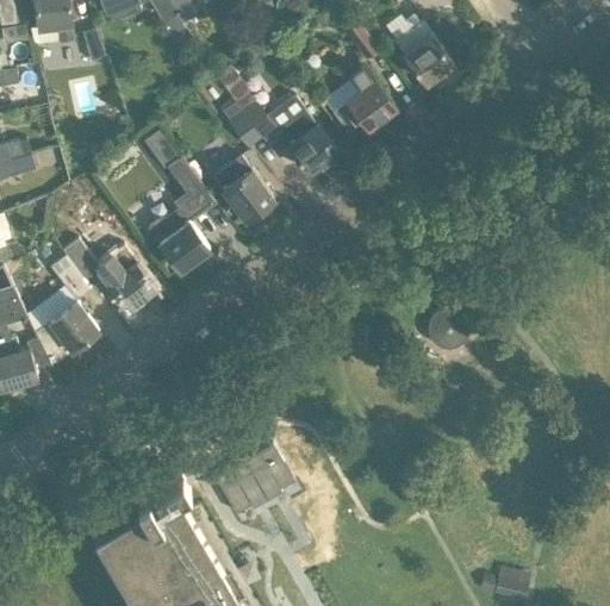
[(24,0),(0,0),(0,25),(27,23),(24,0)]
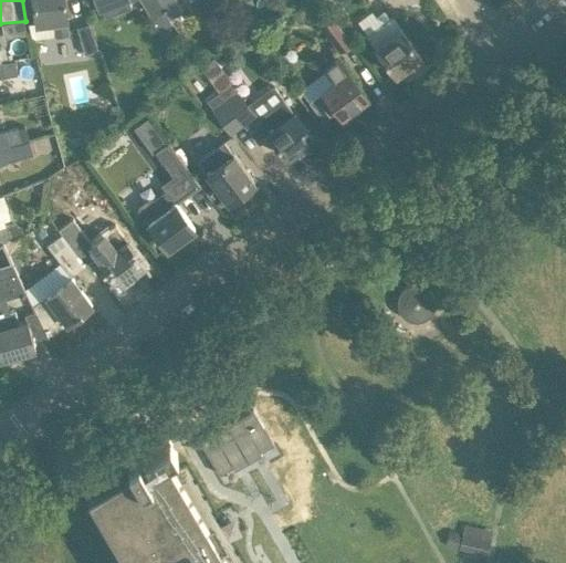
[(69,38),(64,10),(63,0),(31,0),(35,25),(31,25),(31,30),(52,28),(53,40),(69,38)]
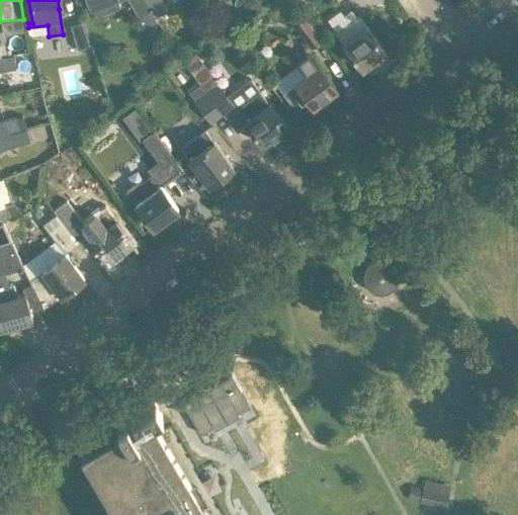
[(124,0),(86,0),(91,11),(92,11),(116,1),(117,4),(124,1),(124,0)]
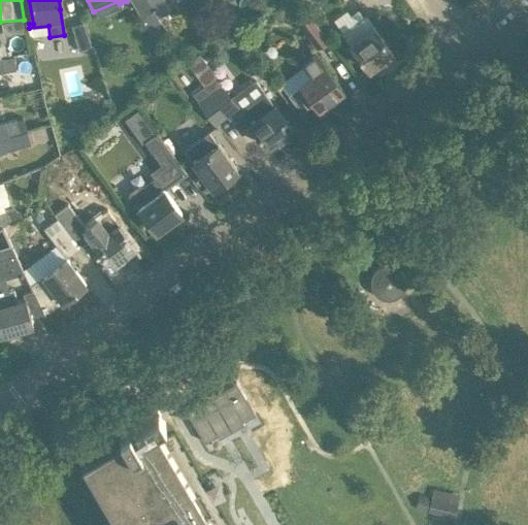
[(128,0),(141,21),(153,13),(144,0),(128,0)]
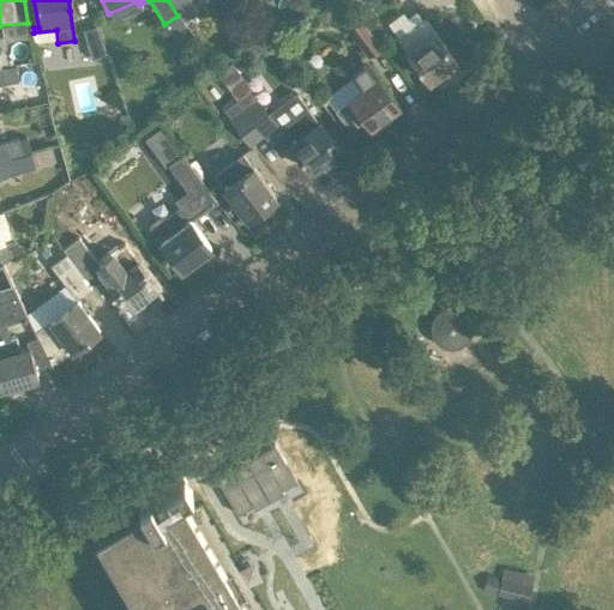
[(168,0),(178,16),(184,24),(198,16),(187,0),(168,0)]
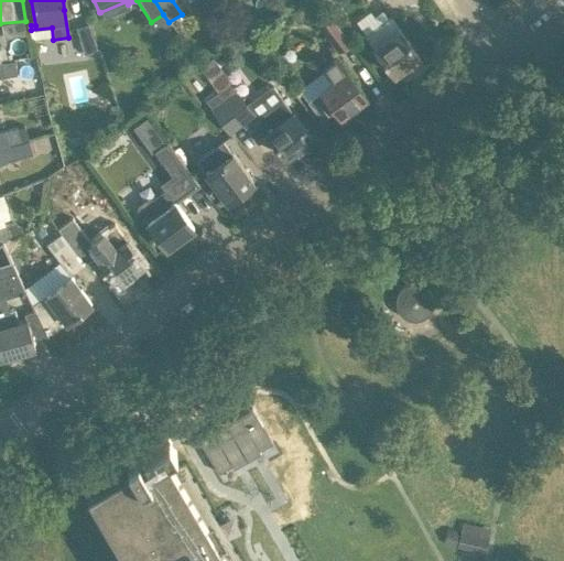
[(320,17),(317,7),(297,12),(301,22),(320,17)]
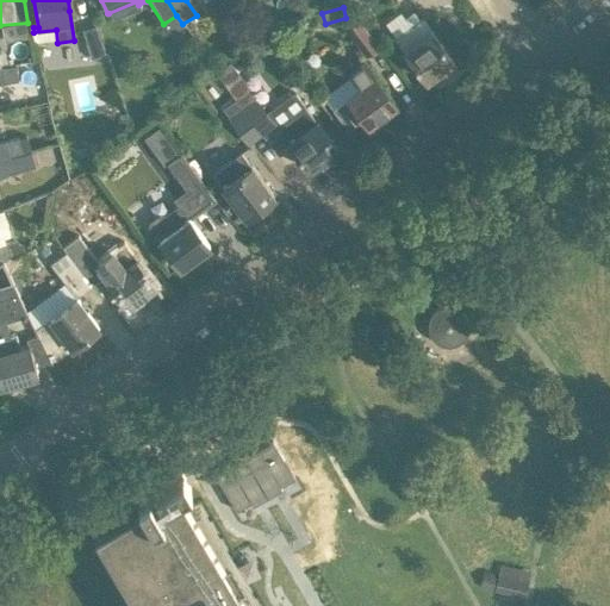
[(359,22),(346,31),(360,51),(355,54),(361,62),(379,49),(359,22)]
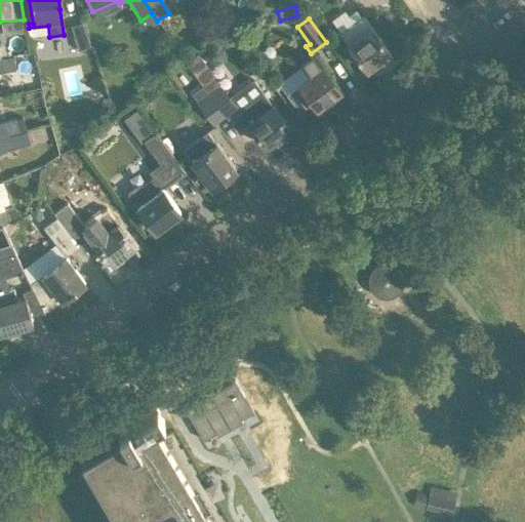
[(391,55),(363,18),(339,37),(367,73),(391,55)]
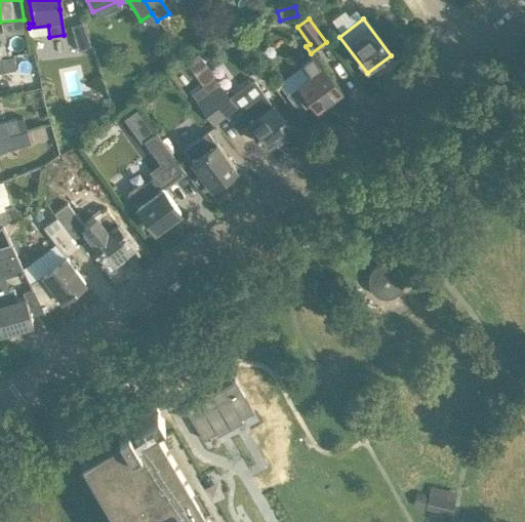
[(204,21),(199,32),(214,38),(218,26),(204,21)]
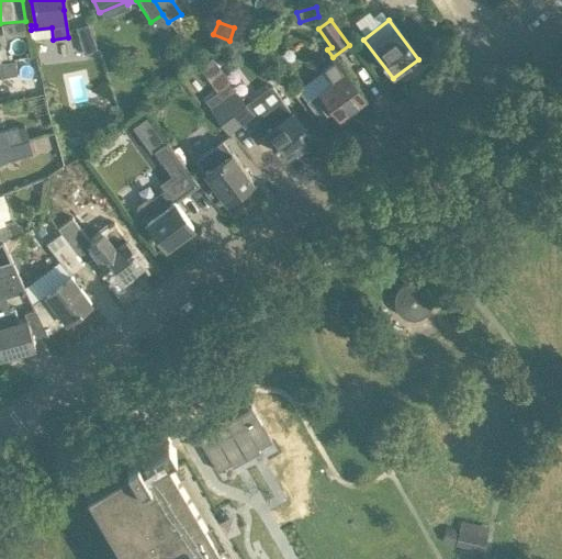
[(98,53),(89,26),(76,31),(80,43),(69,44),(71,59),(86,56),(96,54),(98,53)]
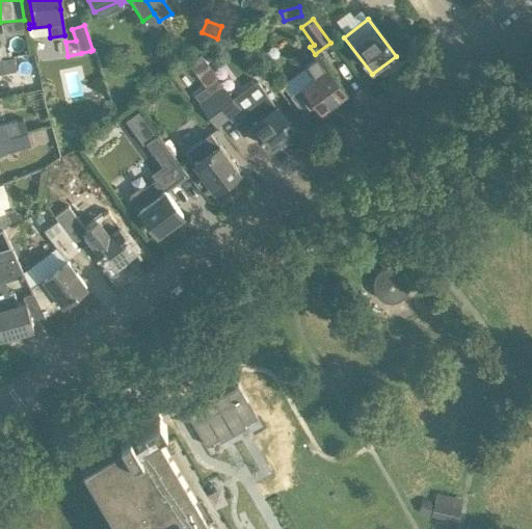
[(232,49),(240,44),(233,33),(221,42),(227,48),(232,49)]
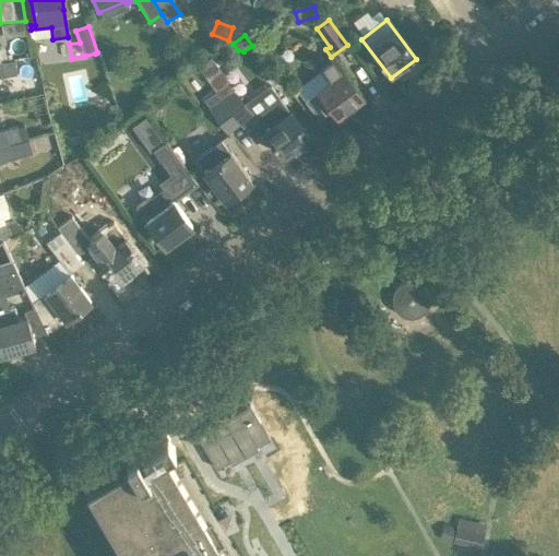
[(363,98),(333,60),(318,71),(328,83),(304,102),(320,122),(332,113),(337,118),(363,98)]
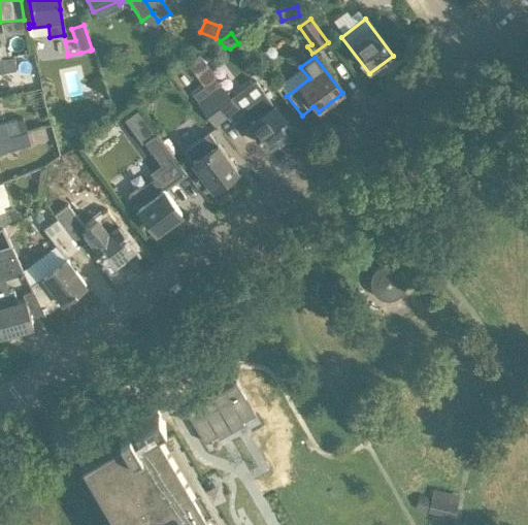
[(1,61),(0,61),(0,74),(3,74),(17,72),(13,59),(1,61)]
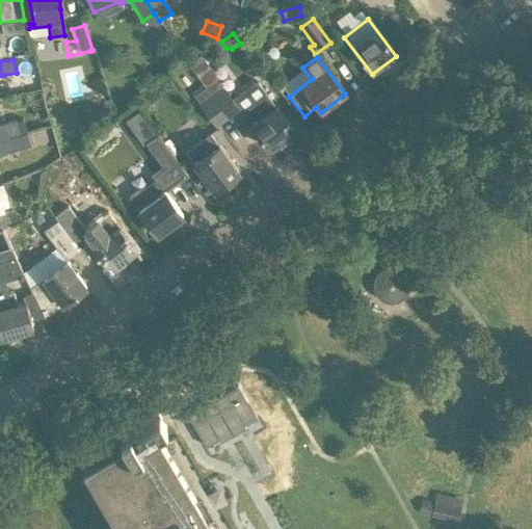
[(205,89),(228,121),(239,112),(231,101),(233,100),(224,88),(223,89),(216,81),(205,89)]
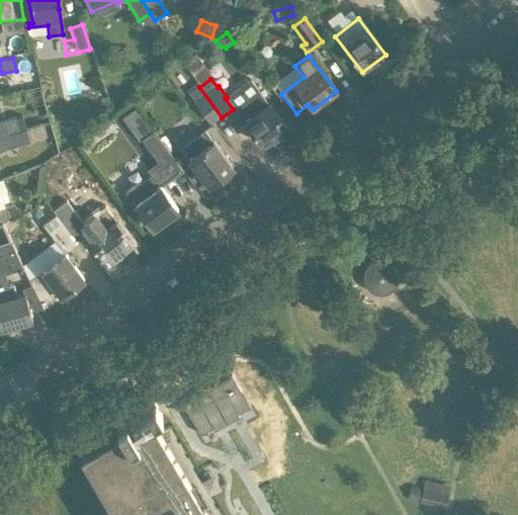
[(222,117),(199,87),(196,84),(187,91),(189,95),(211,124),(222,117)]
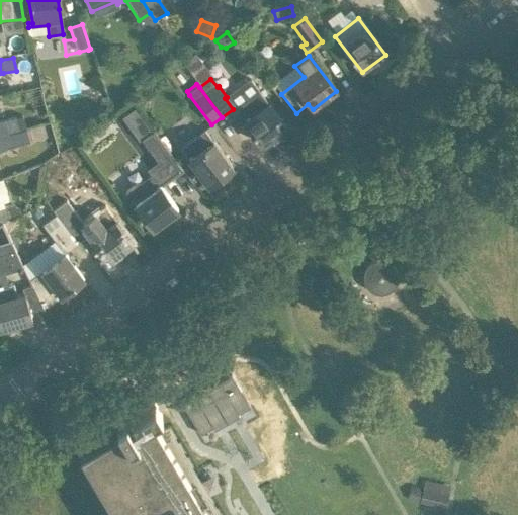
[(286,130),(258,92),(234,110),(262,148),(286,130)]
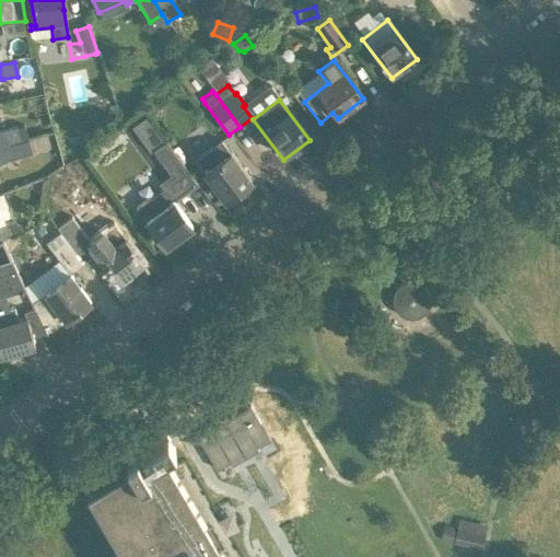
[(149,118),(136,127),(154,151),(166,141),(149,118)]
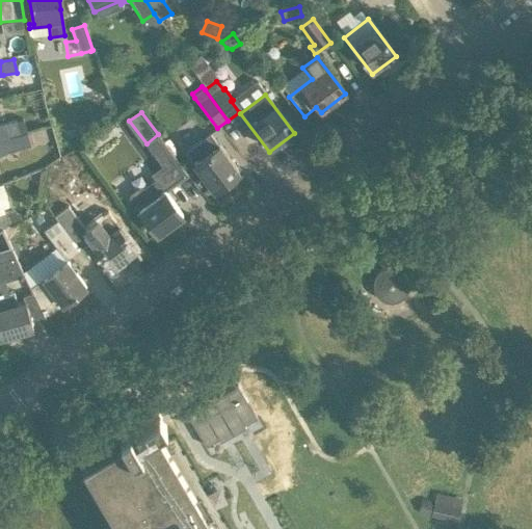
[(7,140),(22,136),(18,122),(4,126),(7,140)]
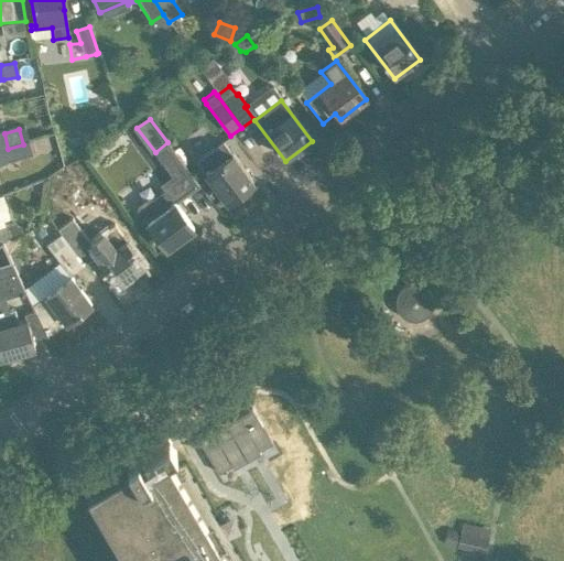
[(8,149),(0,150),(0,166),(8,164),(7,163),(36,155),(33,143),(29,144),(29,143),(23,144),(8,149)]
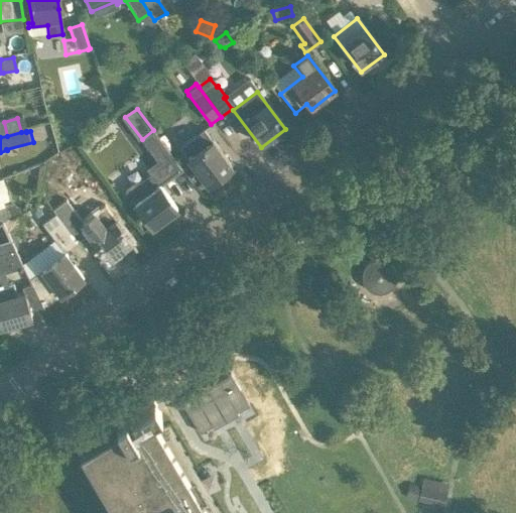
[(158,140),(159,140),(153,132),(141,141),(157,162),(146,170),(150,175),(139,183),(135,183),(126,189),(125,195),(152,230),(176,211),(160,188),(181,172),(166,152),(167,152),(158,140)]
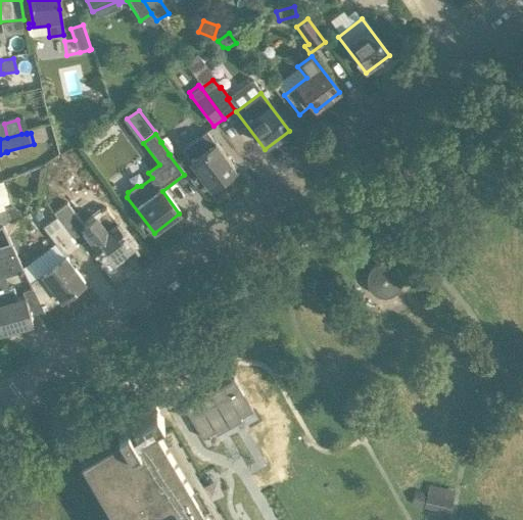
[(235,172),(207,134),(183,152),(210,190),(235,172)]
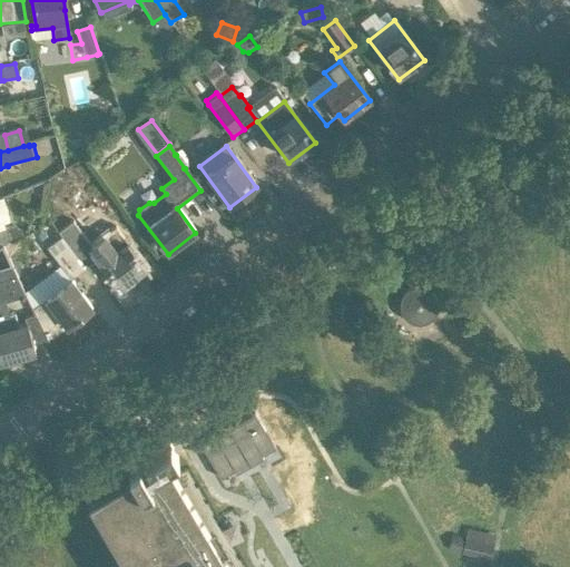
[(17,227),(5,231),(3,226),(10,224),(2,201),(0,201),(0,247),(2,247),(20,240),(20,238),(23,237),(21,231),(18,232),(17,227)]
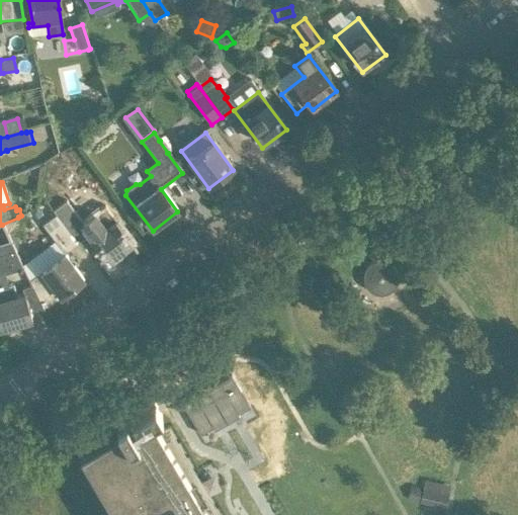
[(53,215),(77,246),(89,236),(109,262),(133,245),(115,222),(105,230),(95,216),(83,225),(68,203),(53,215)]
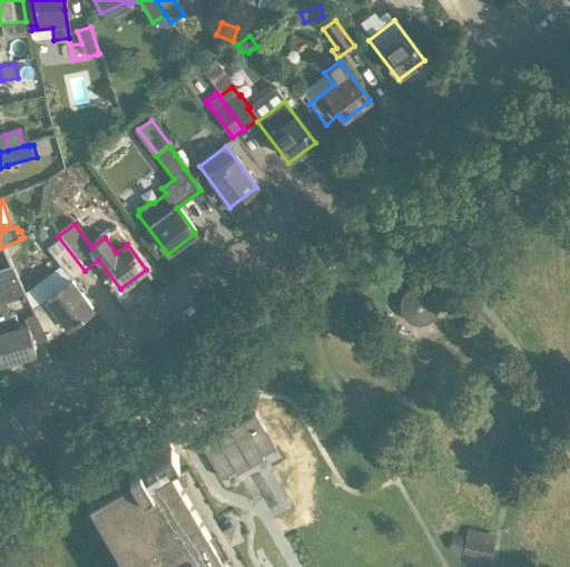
[(85,271),(58,236),(57,236),(51,228),(40,237),(61,266),(25,294),(26,296),(26,297),(36,318),(46,339),(47,338),(92,311),(70,282),(85,271)]
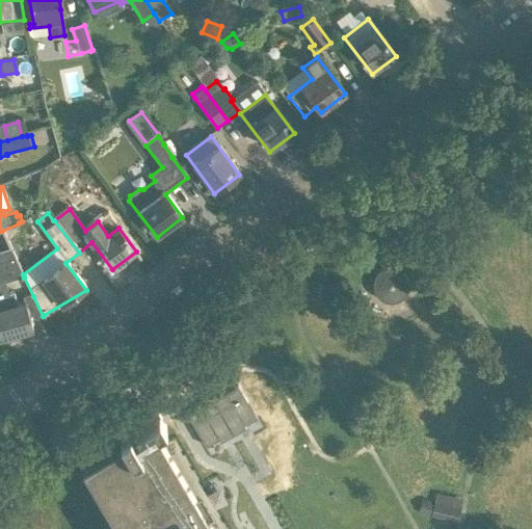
[(46,321),(44,315),(43,316),(33,296),(24,298),(26,305),(5,311),(2,298),(8,295),(4,283),(24,278),(24,276),(23,274),(2,231),(0,231),(0,339),(32,329),(31,326),(46,321)]
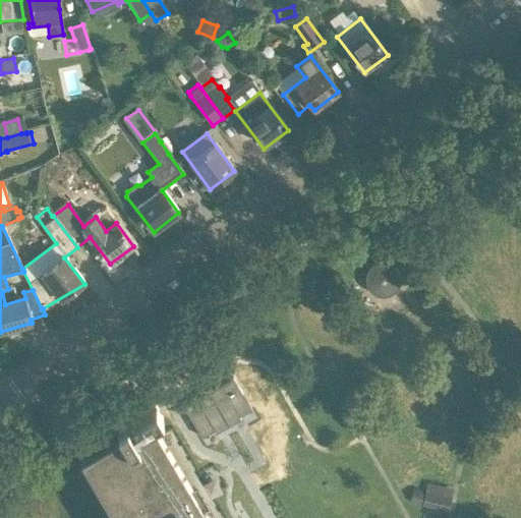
[(367,274),(366,278),(365,282),(365,287),(367,291),(370,294),(373,297),(378,299),(383,300),(387,299),(391,297),(395,295),(398,291),(399,287),(400,283),(399,278),(398,274),(395,271),(391,268),(387,266),(383,266),(378,266),(373,268),(370,270),(367,274)]
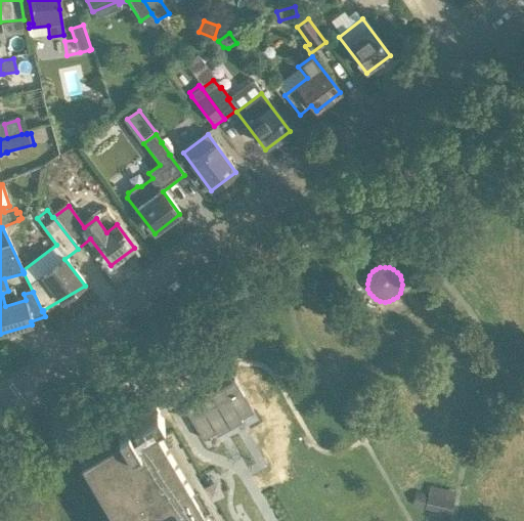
[(234,382),(210,396),(229,431),(243,423),(241,420),(253,413),(234,382)]
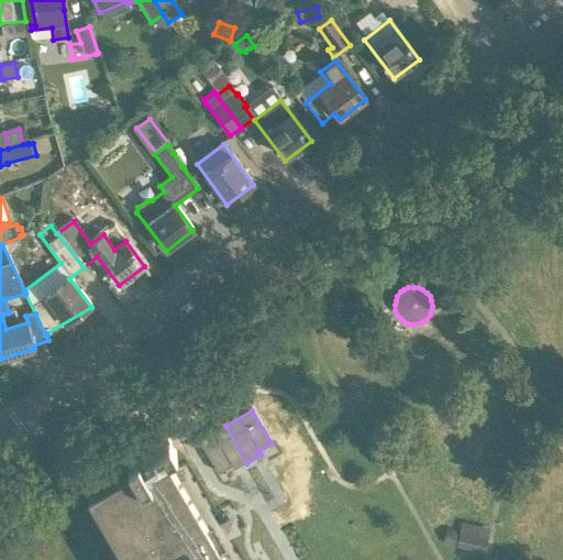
[(233,471),(246,463),(225,426),(198,441),(218,475),(231,468),(233,471)]
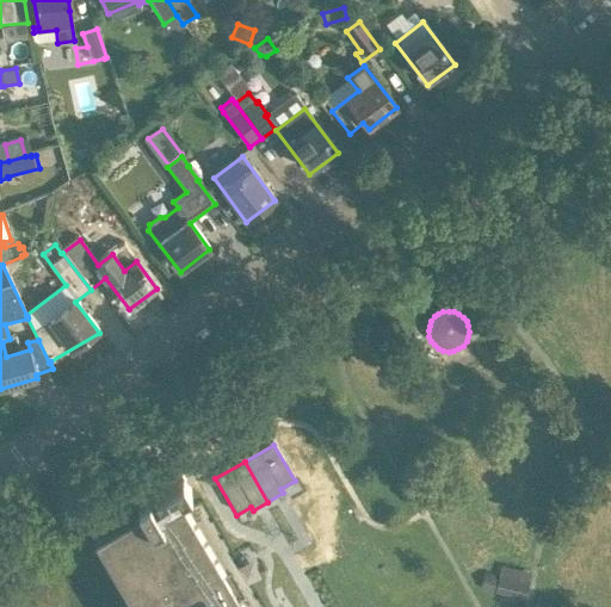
[(244,606),(180,499),(191,493),(181,478),(149,497),(148,495),(137,502),(136,502),(144,516),(113,534),(107,538),(147,606),(244,606)]
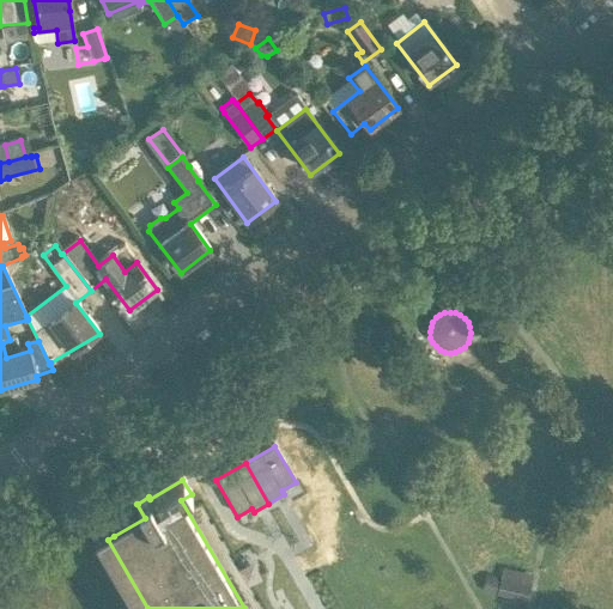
[(137,504),(138,504),(133,495),(102,513),(114,536),(145,518),(137,504)]
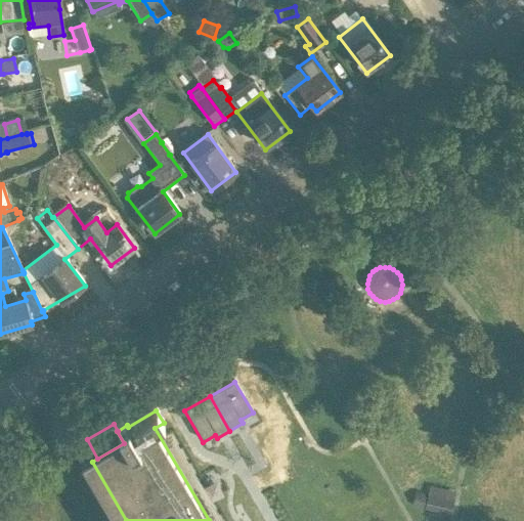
[(433,485),(428,509),(452,515),(459,491),(433,485)]
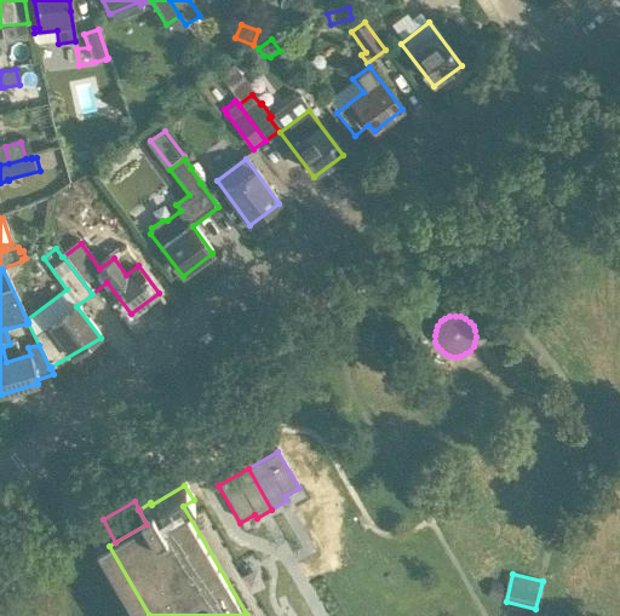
[(302,615),(287,593),(274,602),(282,615),(302,615)]
